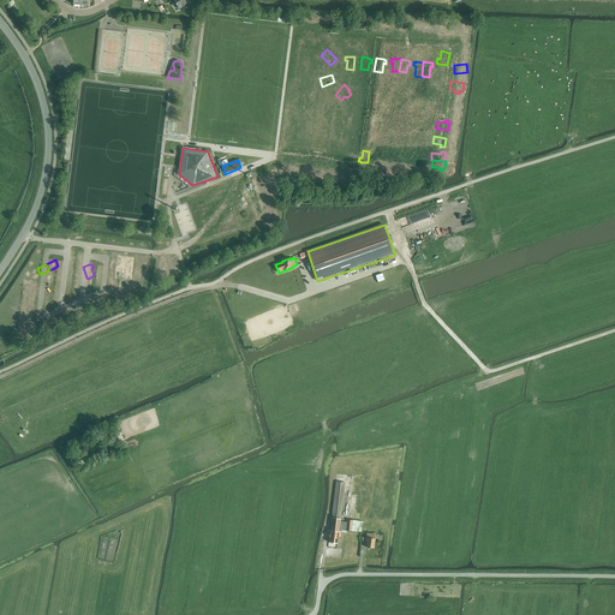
[(82,266),(75,269),(79,280),(87,278),(83,267),(82,266)]
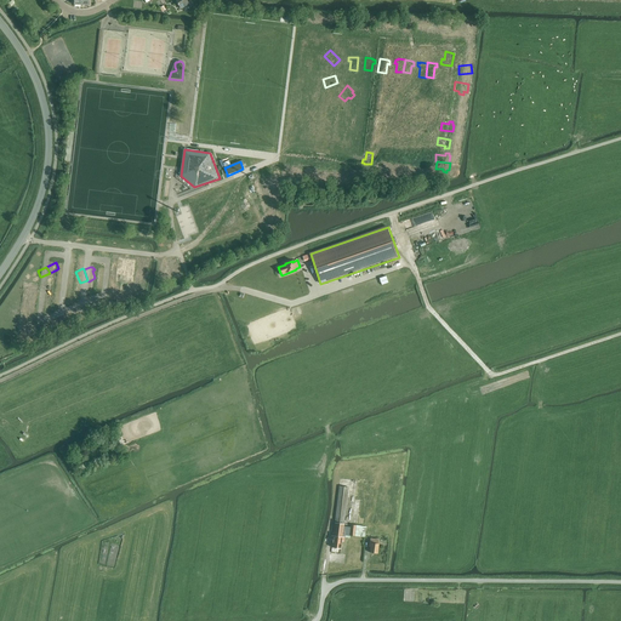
[(119,274),(112,278),(114,284),(126,279),(123,273),(121,271),(118,272),(119,274)]
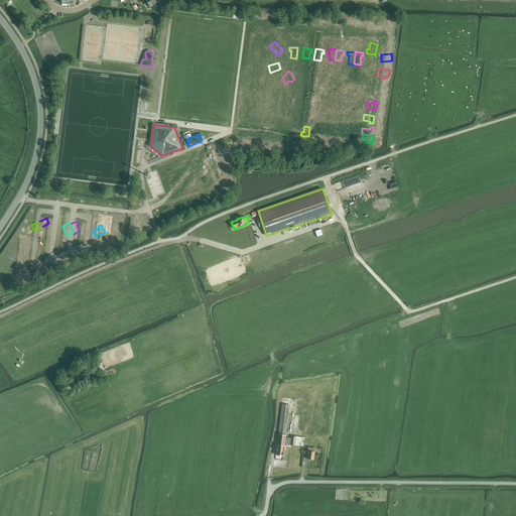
[(57,229),(55,230),(56,233),(58,232),(61,238),(67,235),(62,226),(57,228),(57,229)]
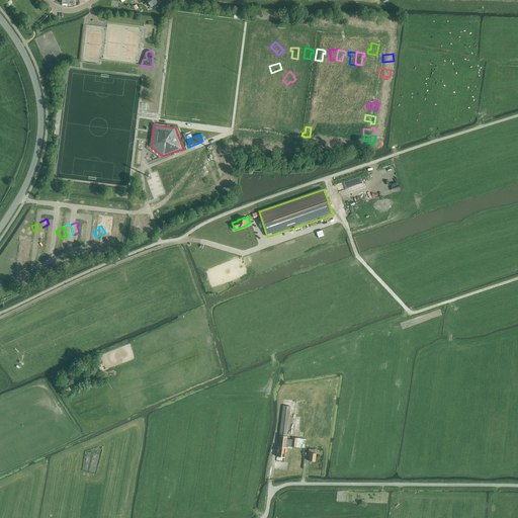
[(105,233),(95,237),(98,243),(99,244),(102,243),(101,241),(107,239),(105,233)]
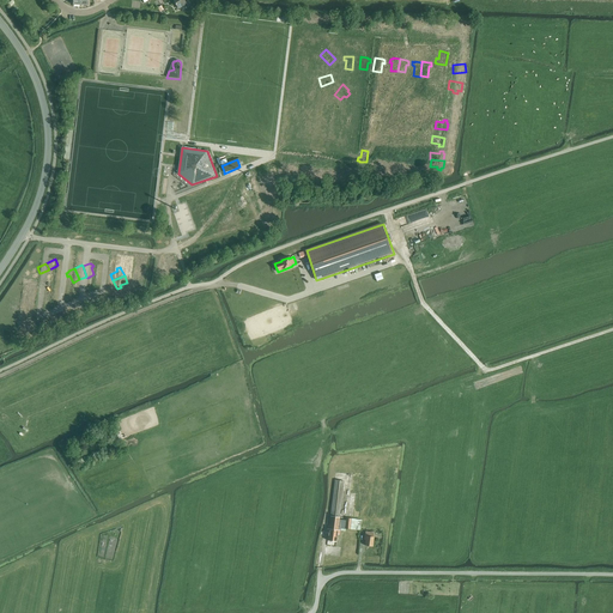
[(61,277),(54,280),(56,286),(66,283),(62,277),(61,277)]
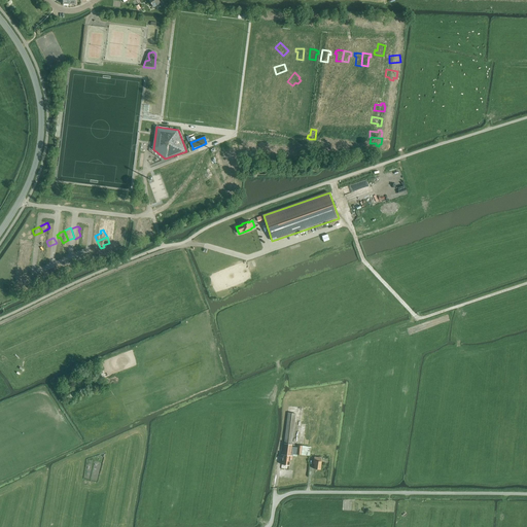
[(39,244),(38,244),(40,250),(48,246),(46,241),(39,244)]
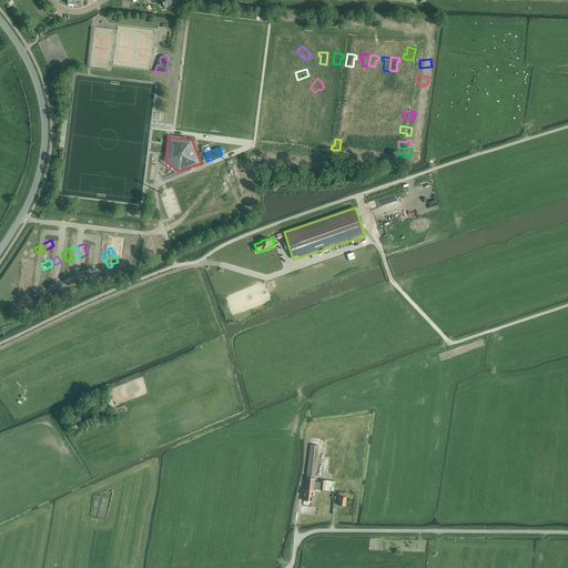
[(97,261),(90,263),(94,273),(101,271),(100,270),(102,270),(101,266),(99,266),(97,261)]
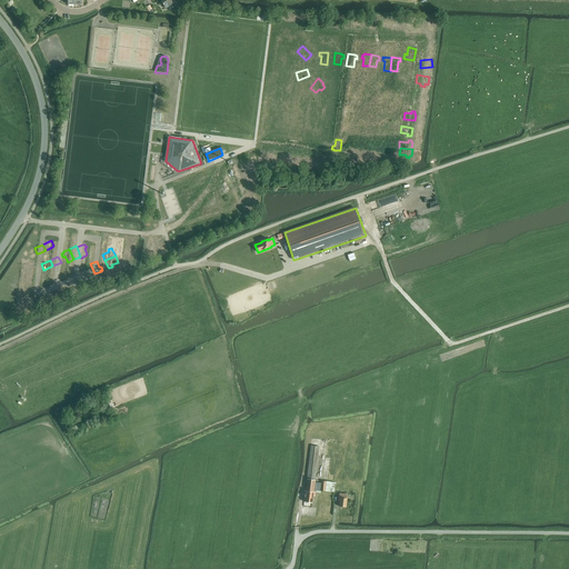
[(90,263),(83,266),(88,276),(88,277),(95,273),(90,263)]
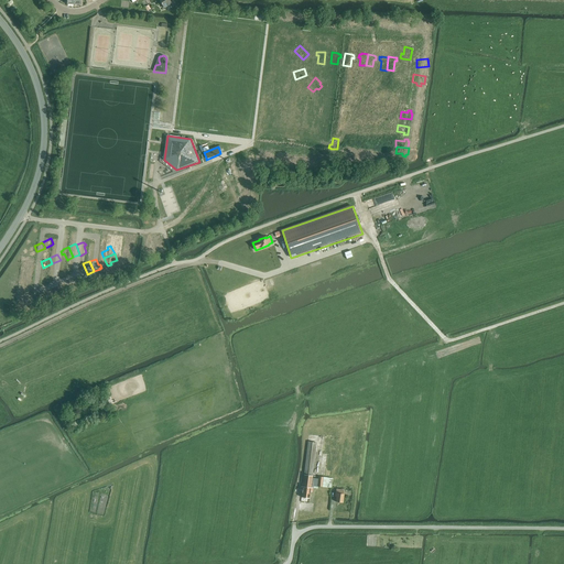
[(34,263),(29,266),(29,267),(33,277),(39,273),(35,267),(38,266),(36,263),(34,263)]
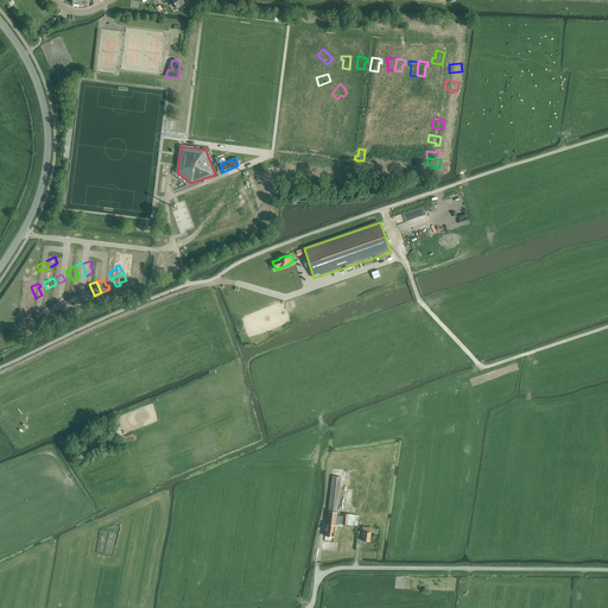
[(89,284),(82,286),(84,293),(83,295),(84,298),(87,297),(94,295),(89,284)]
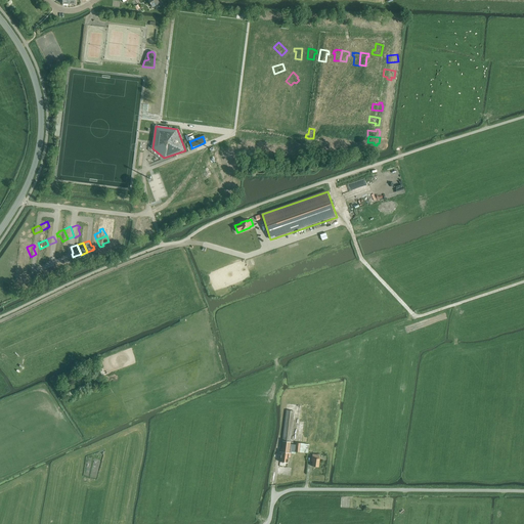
[(27,248),(20,251),(25,260),(31,257),(27,248)]
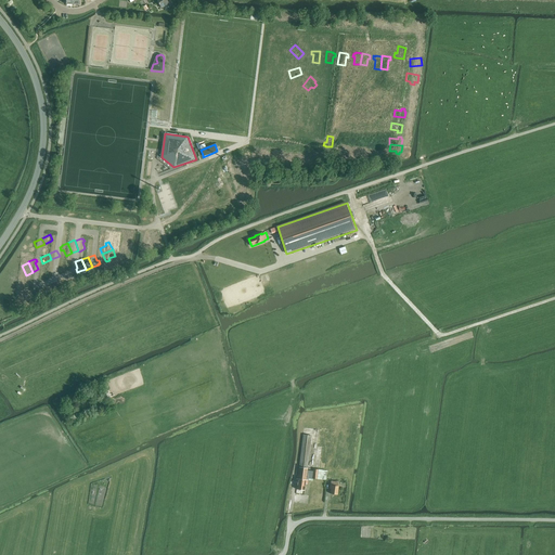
[(16,269),(14,269),(15,272),(17,271),(21,278),(26,275),(22,266),(16,268),(16,269)]
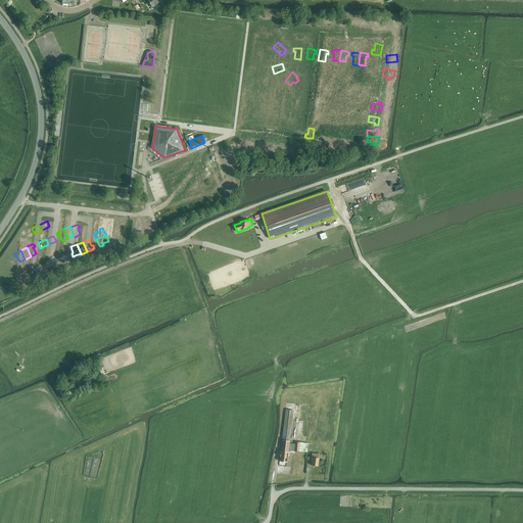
[(64,250),(59,252),(59,253),(63,263),(68,259),(70,258),(69,255),(67,256),(64,250)]
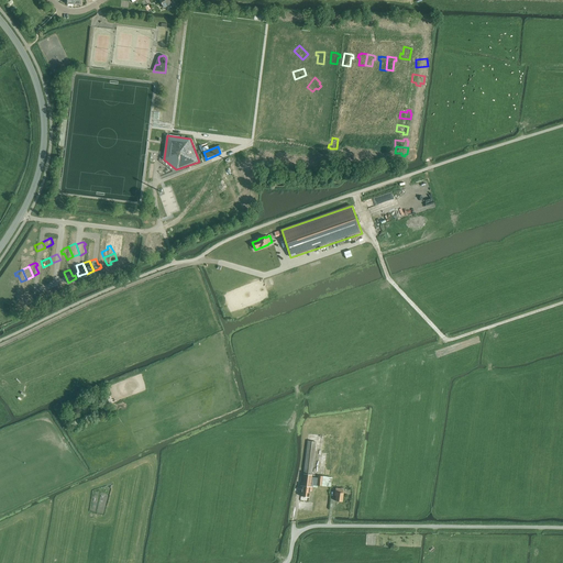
[(64,273),(59,275),(64,286),(69,283),(68,283),(64,273)]
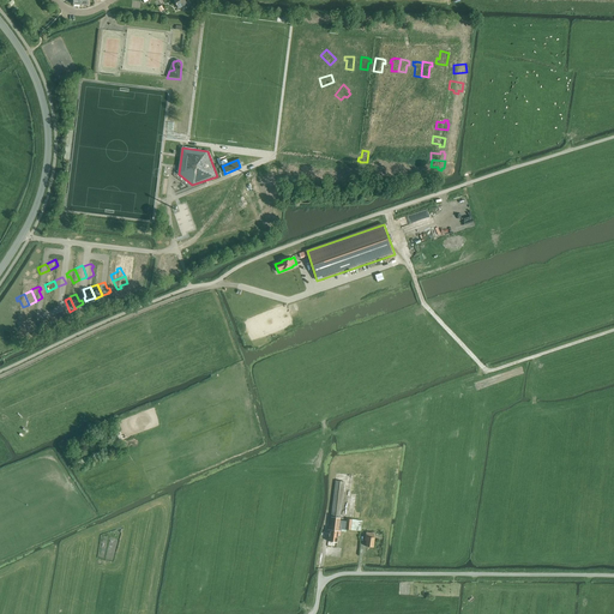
[(65,300),(59,302),(62,313),(64,314),(70,312),(65,300)]
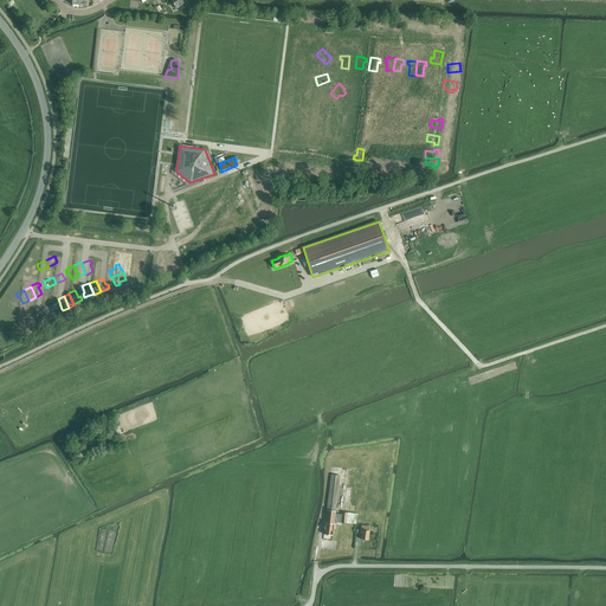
[(57,298),(51,301),(56,311),(62,309),(58,298),(57,298)]
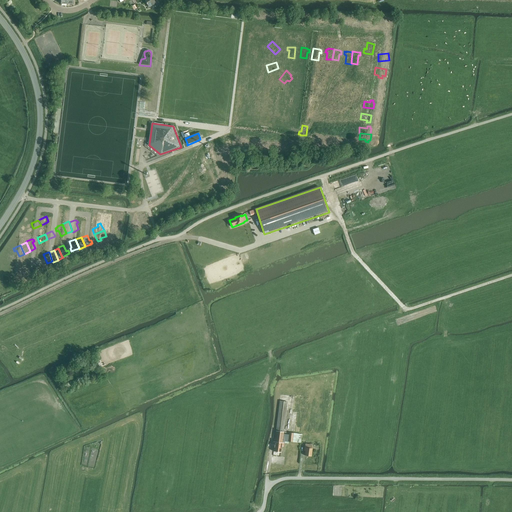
[(36,257),(31,259),(35,269),(41,267),(36,257)]
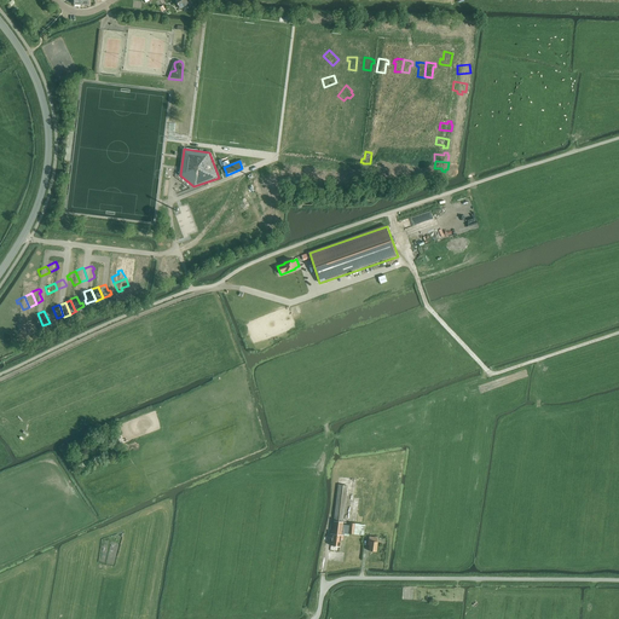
[(38,312),(30,316),(36,328),(42,325),(38,313),(38,312)]
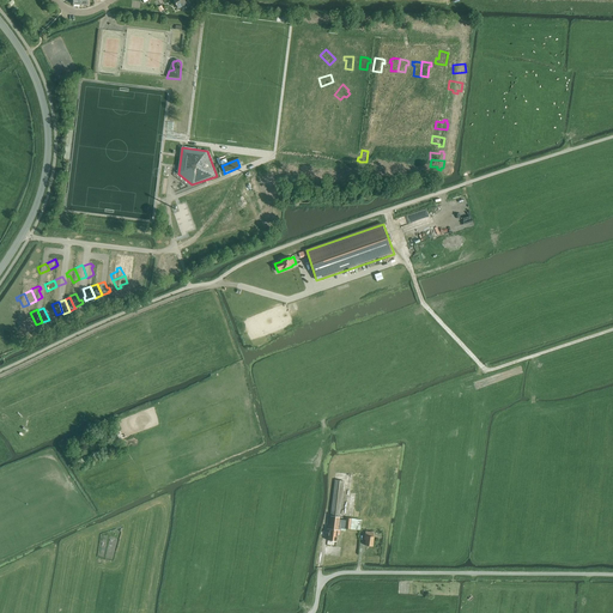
[(30,313),(24,315),(24,316),(30,327),(36,325),(30,313)]
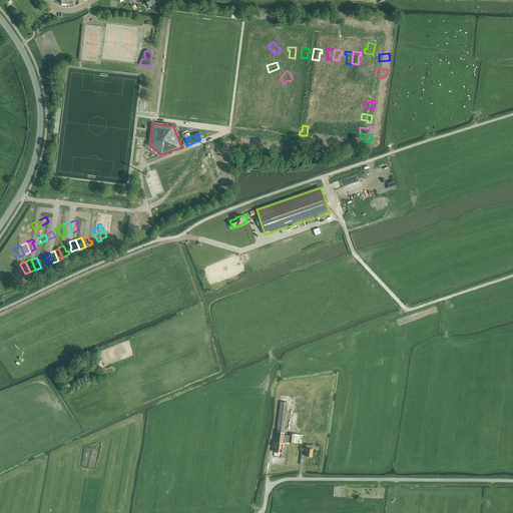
[(3,266),(1,267),(6,278),(11,276),(7,265),(6,265),(5,263),(2,264),(3,266)]
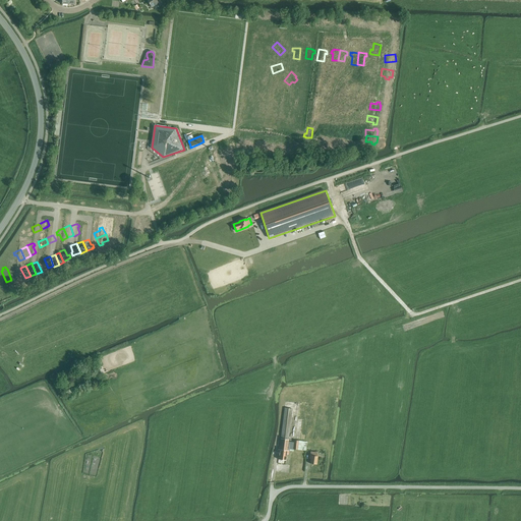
[(20,269),(15,271),(18,278),(16,279),(17,281),(19,281),(25,279),(25,278),(20,269)]
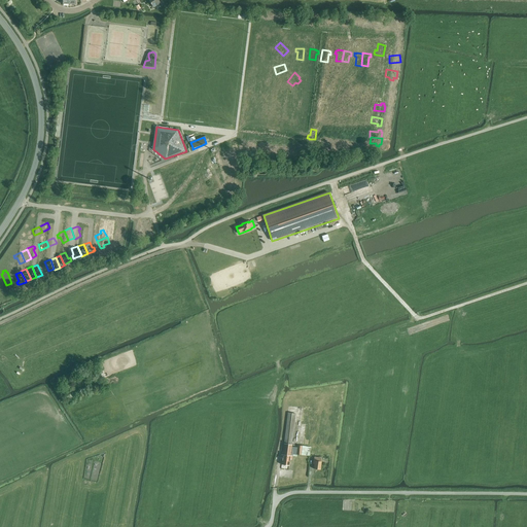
[(6,285),(0,287),(3,293),(14,288),(12,282),(6,285)]
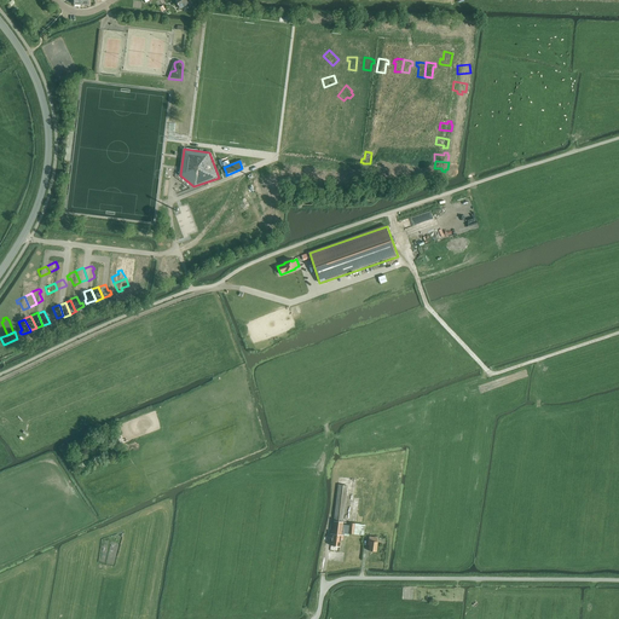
[(334,521),(343,522),(348,486),(339,485),(334,521)]
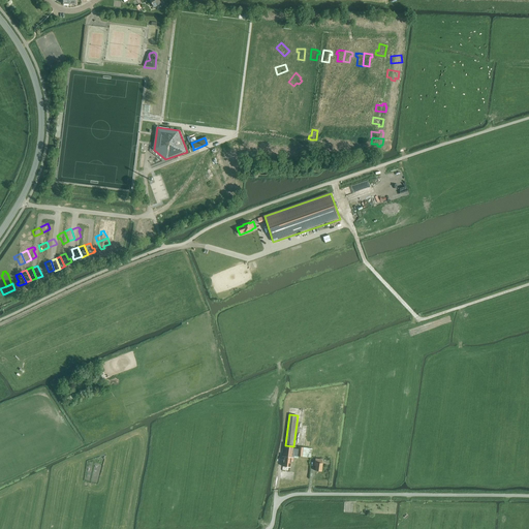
[(285,445),(284,457),(291,458),(292,448),(293,446),(285,445)]
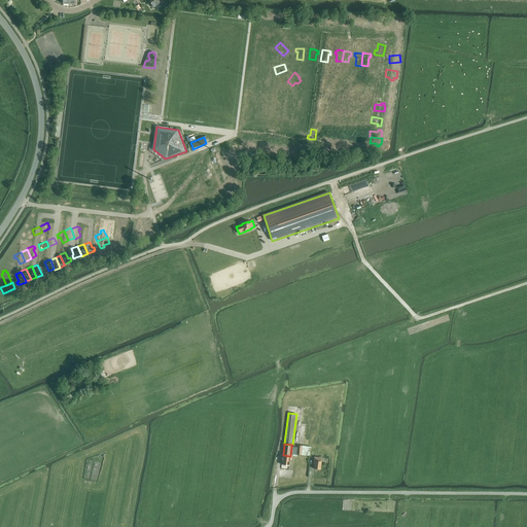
[(291,447),(290,456),(291,456),(297,457),(297,455),(310,456),(311,447),(297,446),(297,447),(291,447)]
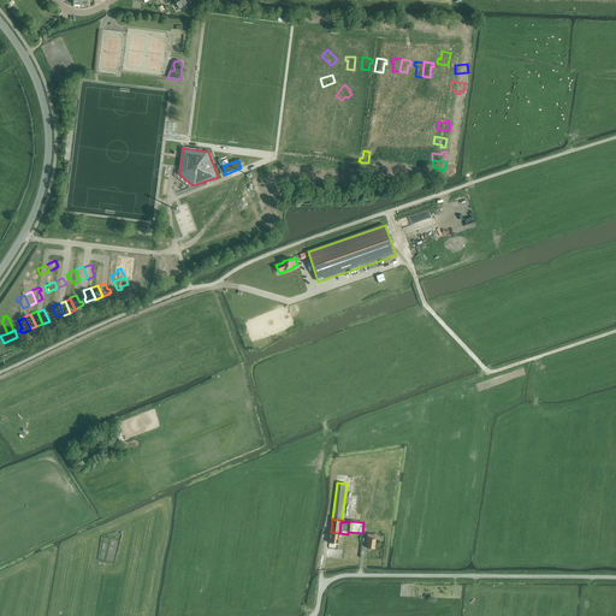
[(330,532),(329,535),(331,535),(330,543),(338,544),(338,537),(341,537),(341,533),(339,533),(331,532),(330,532)]
